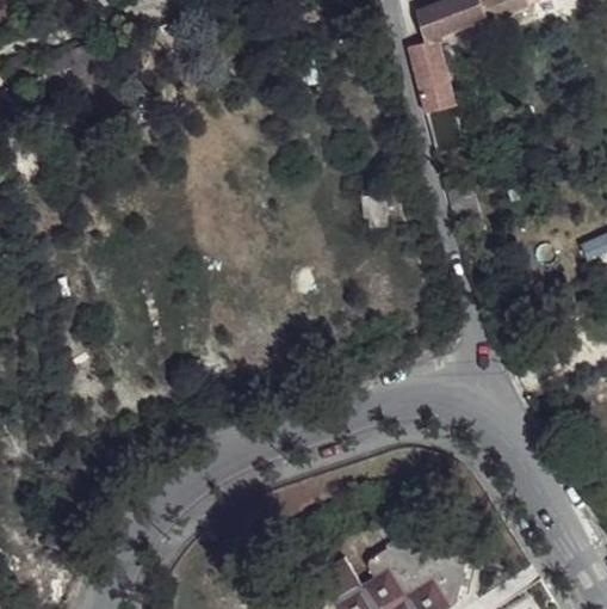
[(527,2),(526,0),(435,0),(416,7),(426,40),(433,37),(440,36),(440,29),(444,26),(447,36),(485,19),(527,2)]
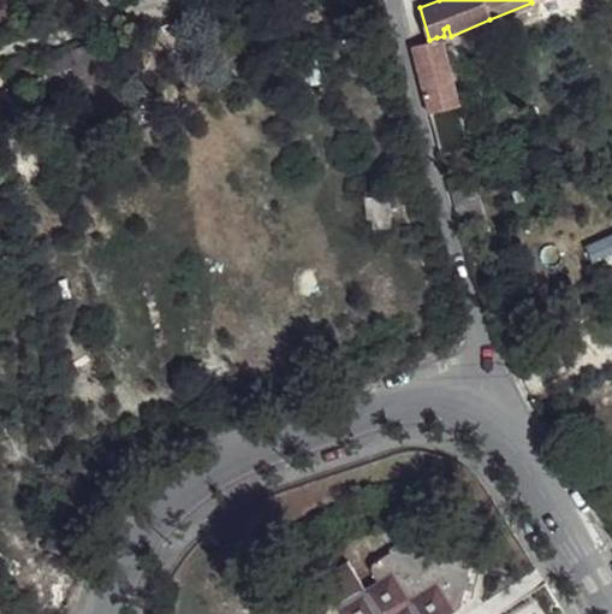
[(426,112),(456,104),(437,37),(429,40),(410,45),(426,112)]
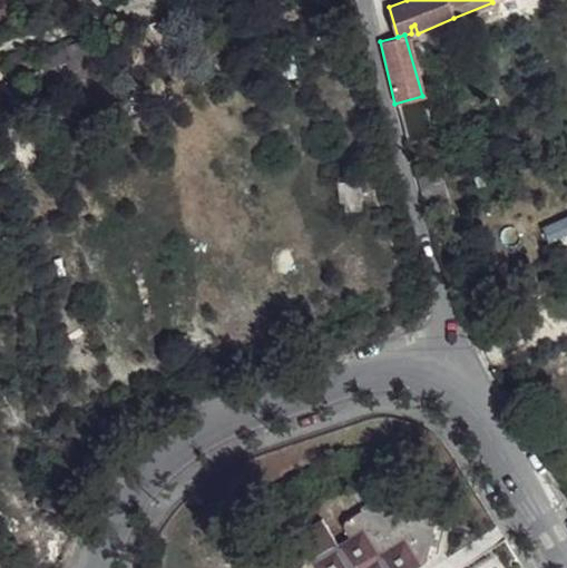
[(546,238),(566,231),(566,209),(538,221),(546,238)]
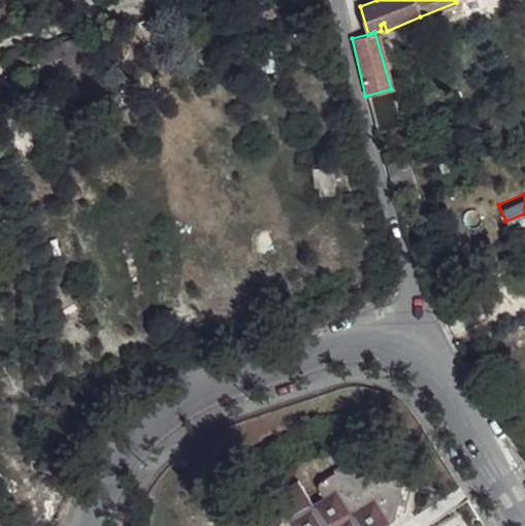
[(388,525),(394,524),(401,481),(396,473),(354,462),(351,463),(320,483),(317,485),(318,490),(322,498),(310,504),(296,482),(272,496),(289,525),(388,525)]
